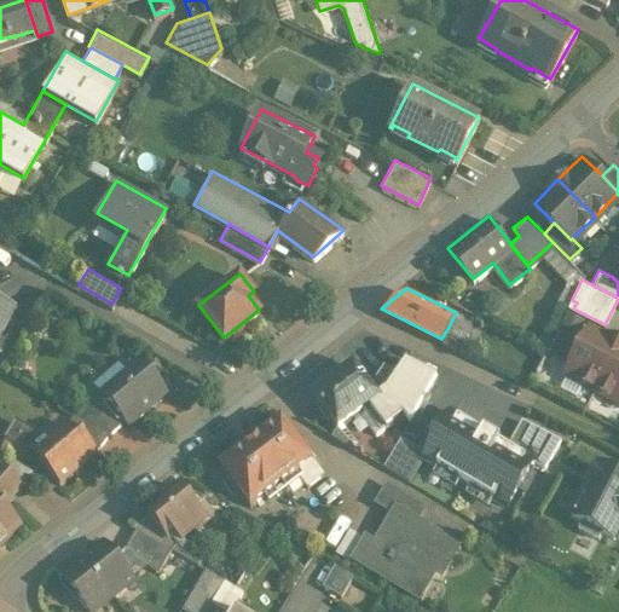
[(0,327),(15,304),(0,294),(0,327)]
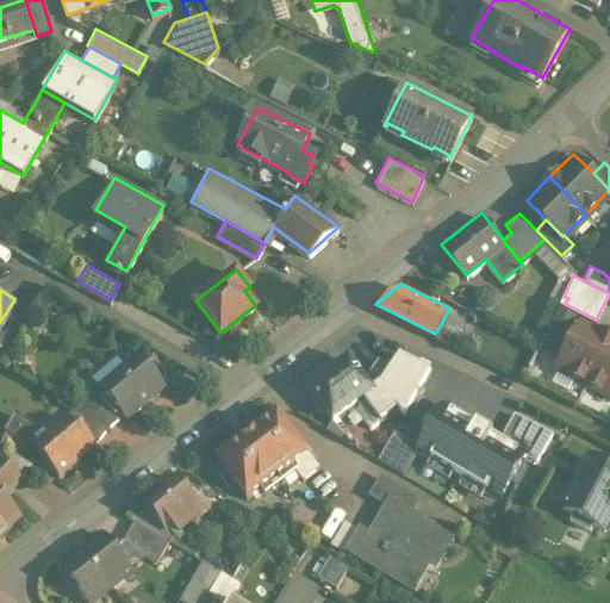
[(609,334),(580,319),(558,365),(586,380),(609,334)]
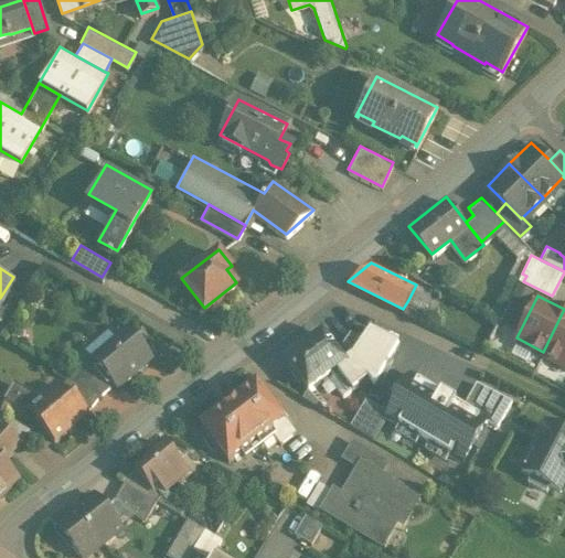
[(423,307),(408,300),(403,309),(418,315),(423,307)]
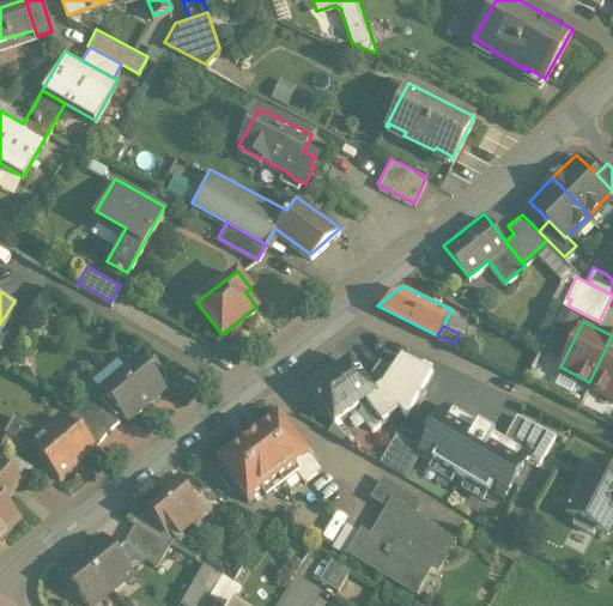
[(0,361),(14,337),(0,328),(0,361)]
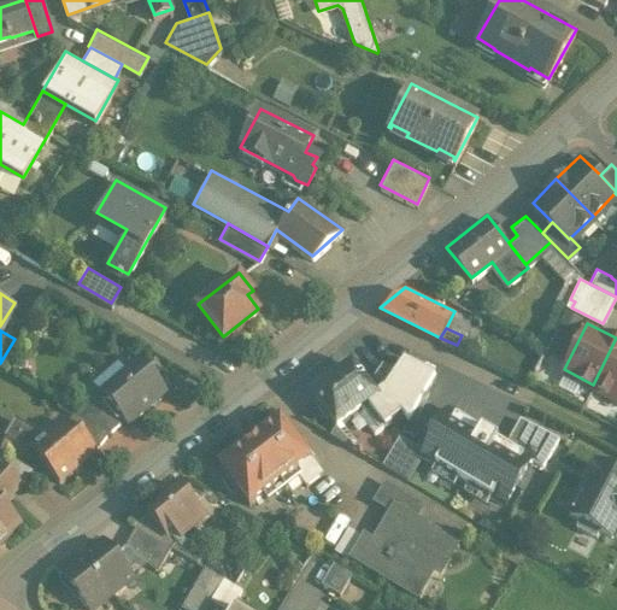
[(616,338),(593,385),(616,396),(616,338)]
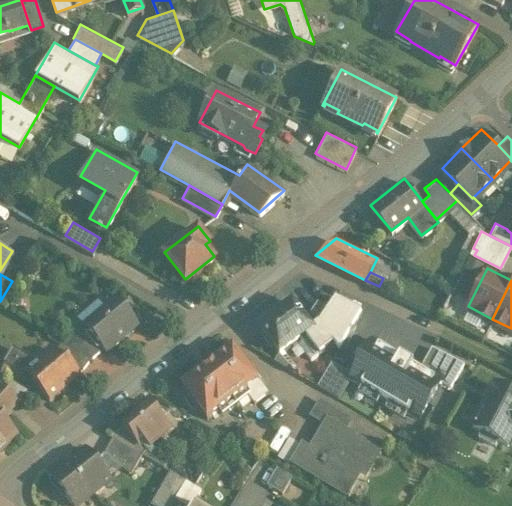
[(137,321),(115,295),(83,322),(103,345),(105,348),(126,330),(125,330),(136,321),(136,322),(137,321)]
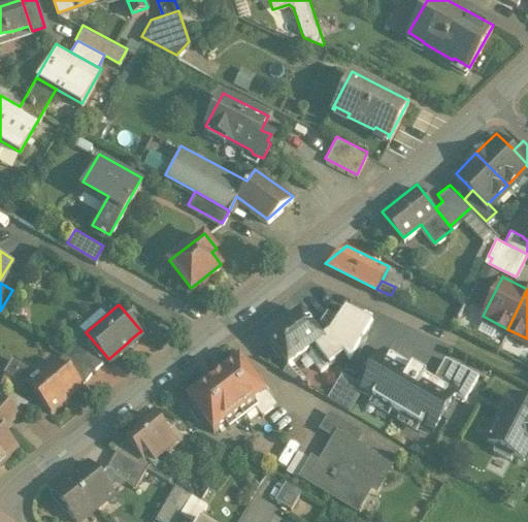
[(328,330),(343,351),(350,358),(373,318),(345,304),(337,317),(330,326),(328,330)]
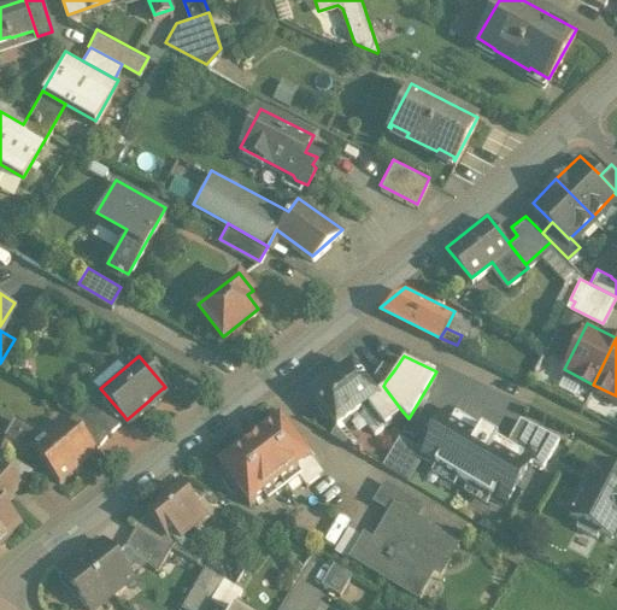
[(351,359),(312,389),(338,422),(366,399),(385,423),(401,410),(383,386),(375,391),(351,359)]
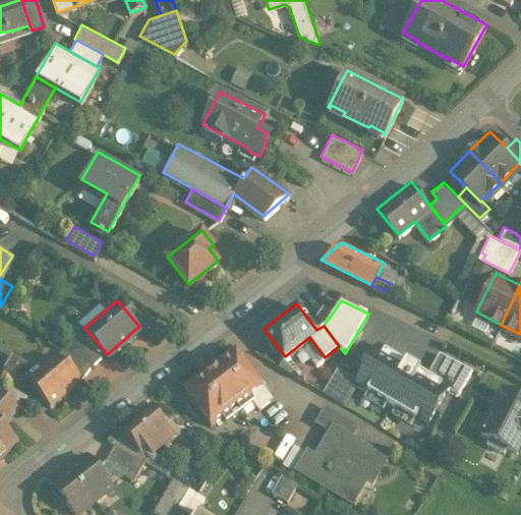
[(316,316),(326,322),(333,312),(324,306),(316,316)]
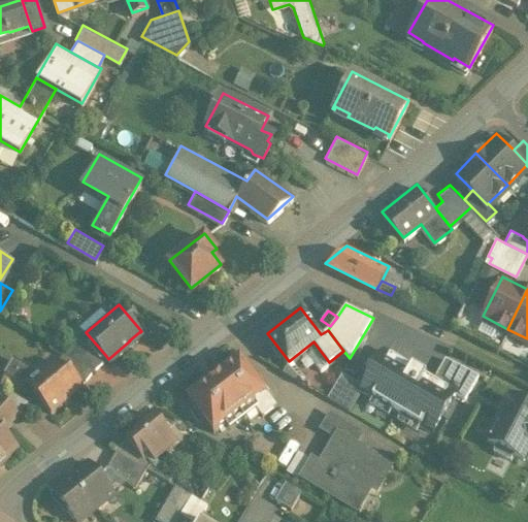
[(86,332),(64,351),(93,367),(106,356),(86,332)]
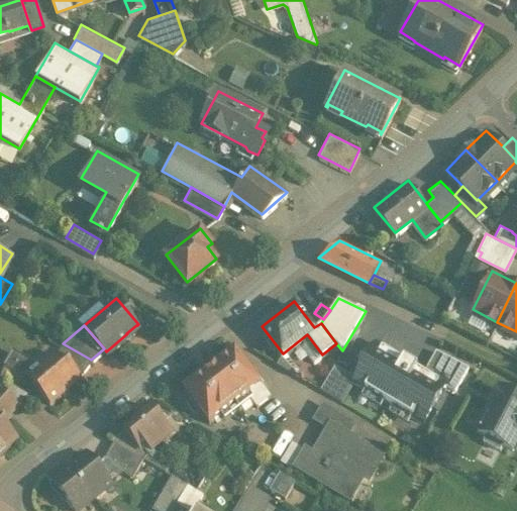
[(423,370),(376,342),(356,375),(353,380),(422,420),(444,382),(423,370)]
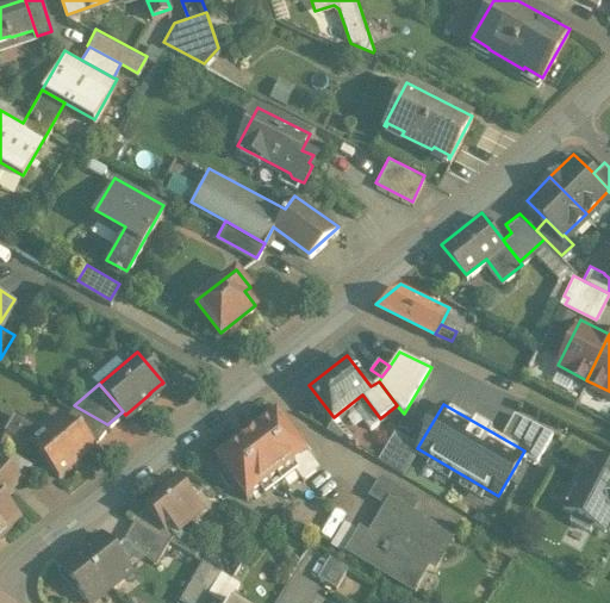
[(107,424),(74,405),(66,412),(79,427),(81,424),(95,440),(107,424)]
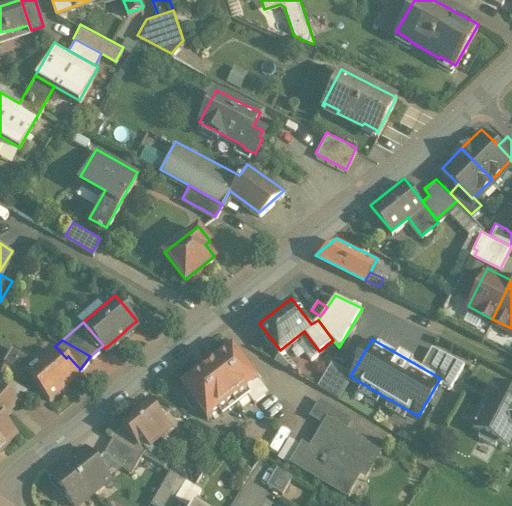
[(232,343),(181,381),(207,415),(219,406),(221,409),(247,389),(254,398),(267,389),(257,376),(258,376),(232,343)]
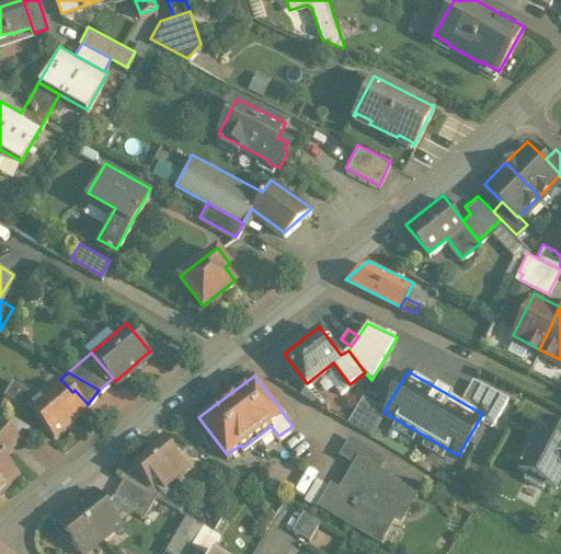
[(72,392),(60,379),(43,394),(14,377),(6,392),(0,401),(0,402),(23,416),(29,405),(54,435),(88,405),(88,404),(75,390),(72,392)]
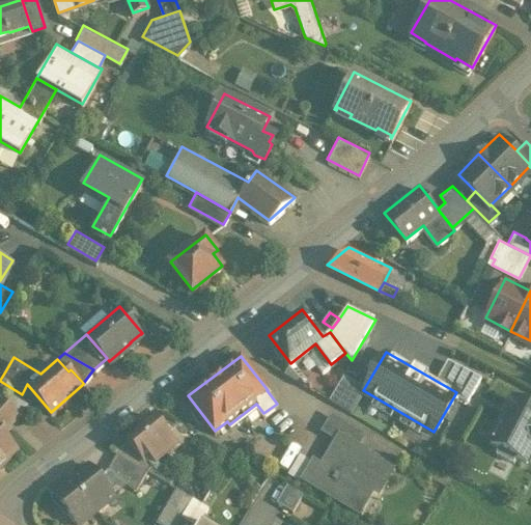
[(481,374),(448,357),(435,380),(456,392),(467,398),(481,374)]
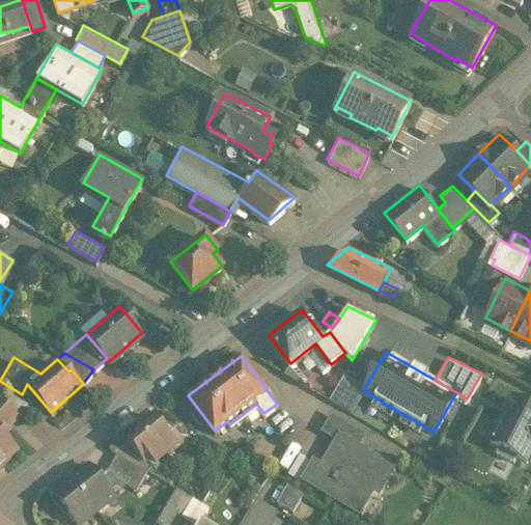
[(353,410),(363,390),(366,385),(343,372),(329,397),(353,410)]
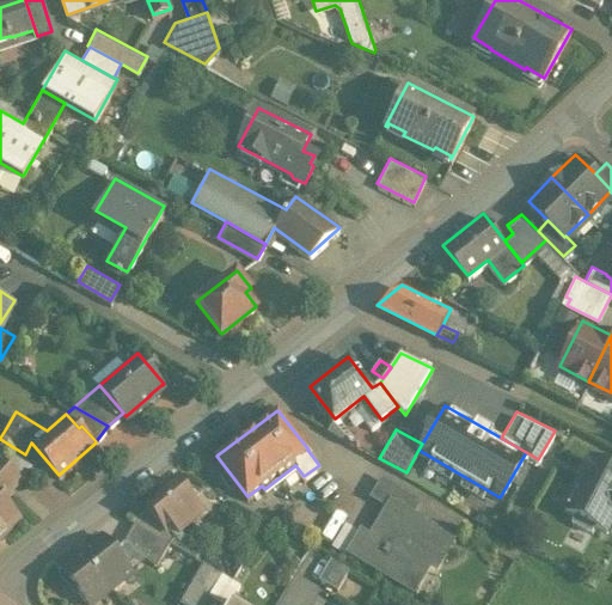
[(0,535),(19,514),(1,496),(20,475),(0,456),(0,454),(0,535)]
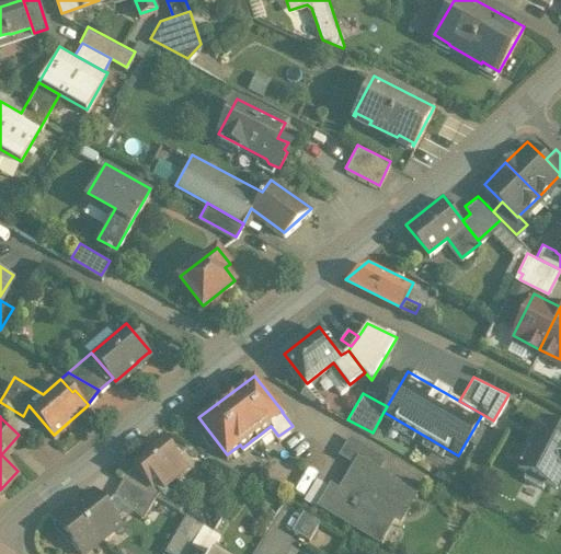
[(560,473),(560,427),(541,417),(517,463),(527,469),(524,474),(542,484),(546,479),(556,484),(560,473)]
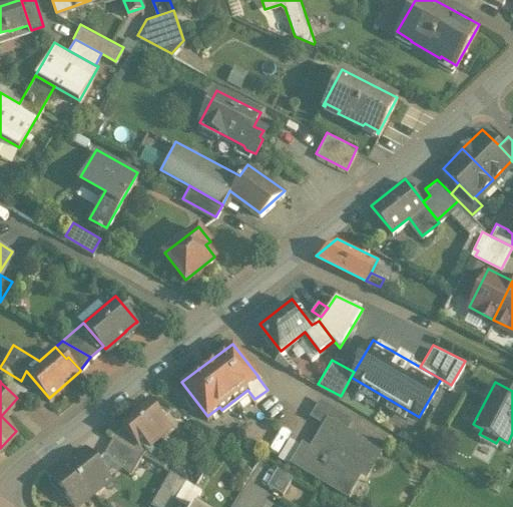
[(134,409),(121,420),(125,425),(112,435),(141,452),(147,447),(142,440),(144,438),(149,445),(151,444),(149,441),(159,433),(161,436),(177,423),(167,411),(161,416),(147,399),(145,400),(143,397),(131,406),(134,409)]
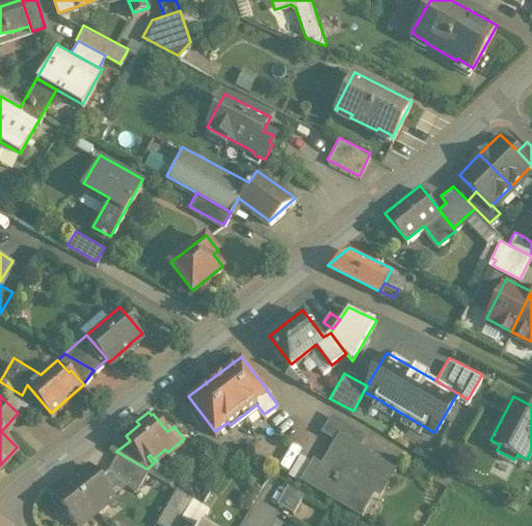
[(364,432),(335,415),(327,427),(340,435),(341,434),(357,444),(364,432)]
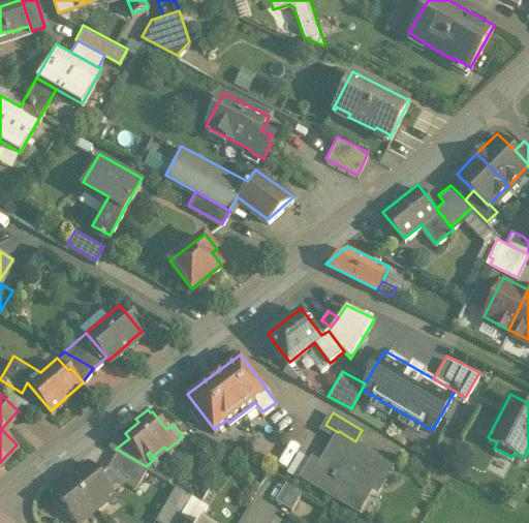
[(355,441),(339,431),(338,432),(320,462),(313,457),(303,473),(350,502),(366,475),(375,481),(387,461),(355,441)]
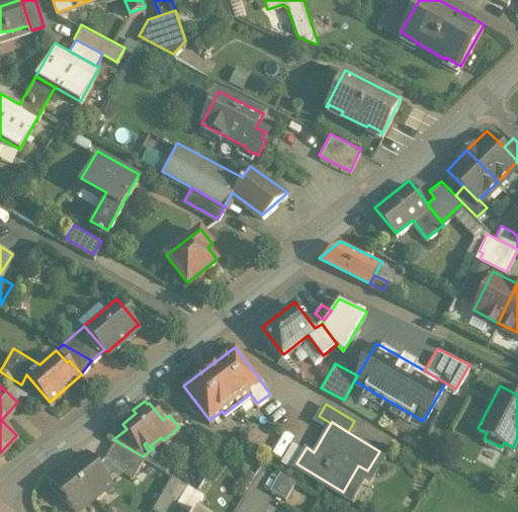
[(143,456),(113,439),(113,440),(107,452),(106,452),(106,453),(114,463),(133,475),(143,456)]
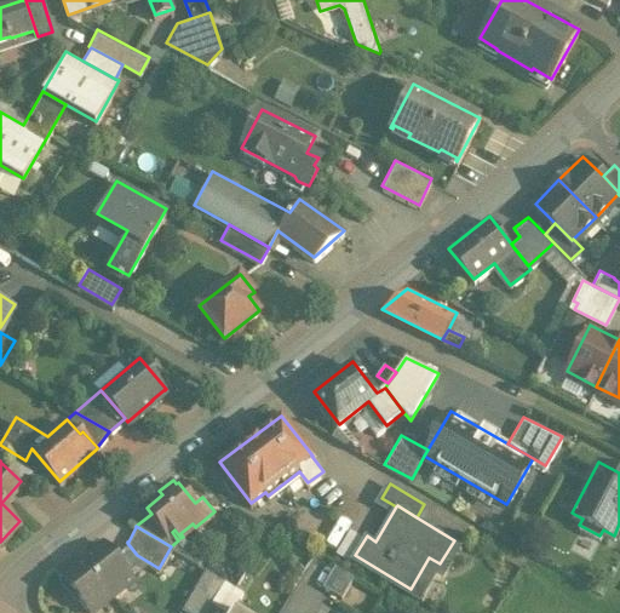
[(105,538),(62,573),(63,574),(63,573),(76,590),(75,591),(91,609),(133,574),(105,538)]
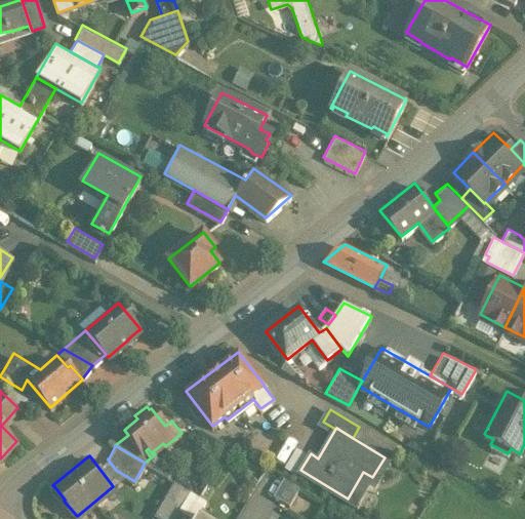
[(173,466),(159,457),(154,462),(151,457),(145,463),(167,476),(173,466)]
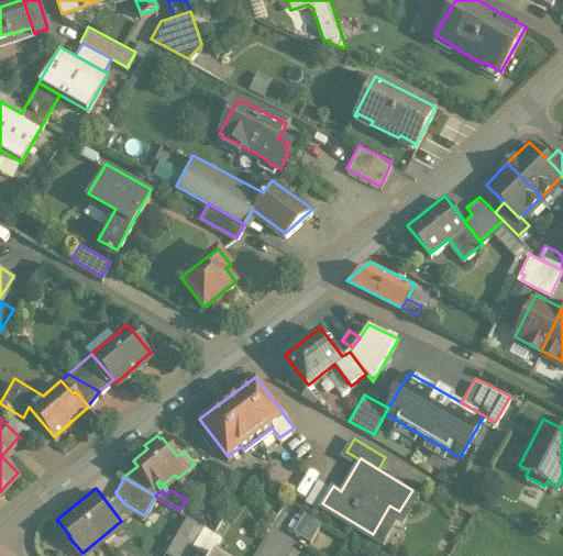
[(321,520),(304,510),(293,529),(310,538),(321,520)]
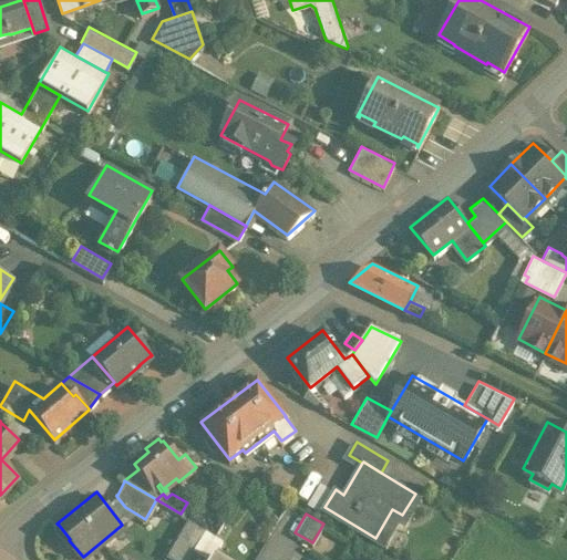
[(188,517),(166,555),(175,559),(186,559),(205,528),(188,517)]
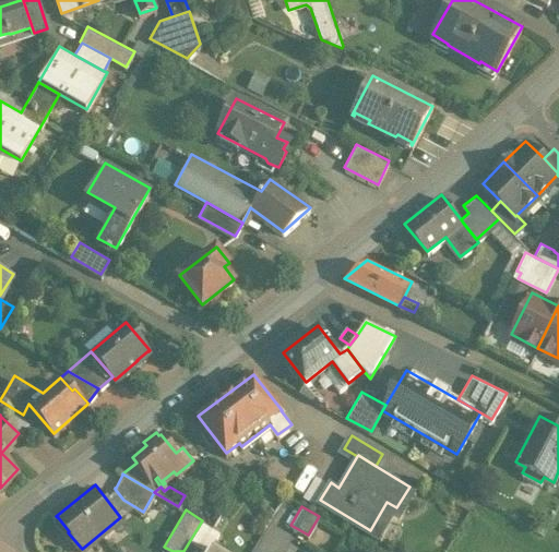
[(337,544),(345,531),(322,518),(314,531),(337,544)]
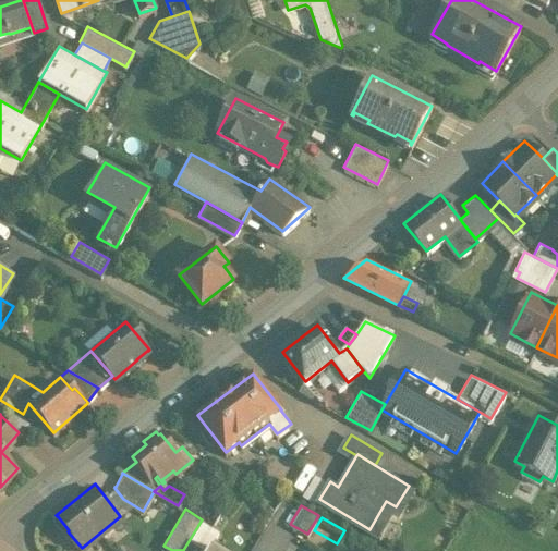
[(318,550),(320,550),(298,537),(291,550),(293,550),(318,550)]
